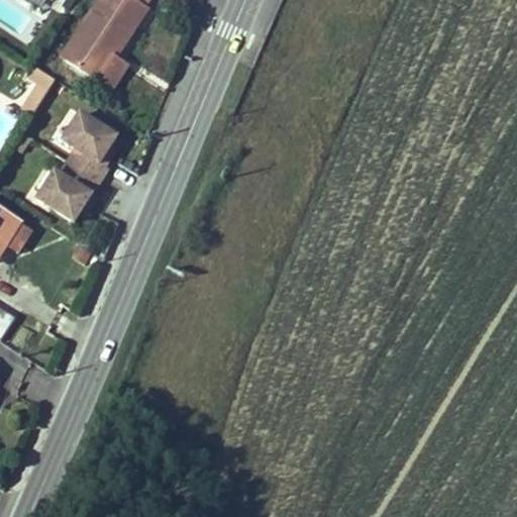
[(136,0),(102,0),(65,61),(97,82),(114,57),(111,55),(113,50),(117,53),(146,8),(136,1),(136,0)]
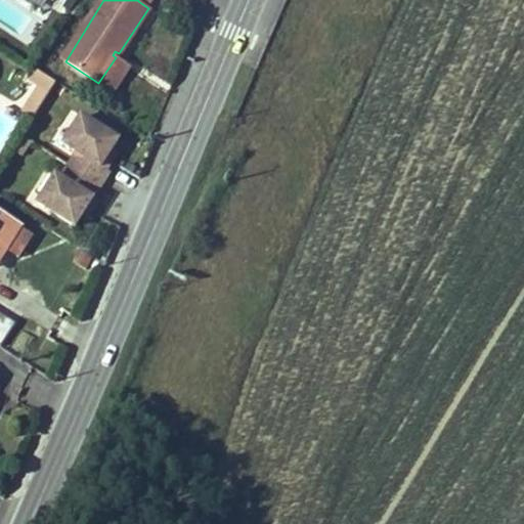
[(131,67),(116,57),(98,83),(114,93),(131,67)]
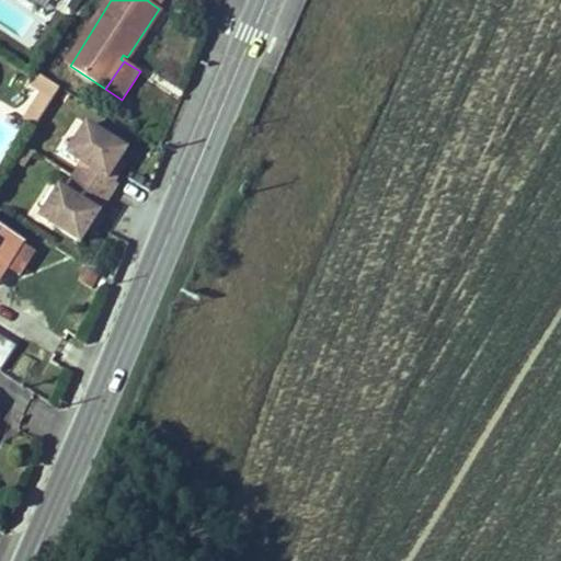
[(60,88),(36,72),(29,84),(42,92),(53,100),(60,88)]
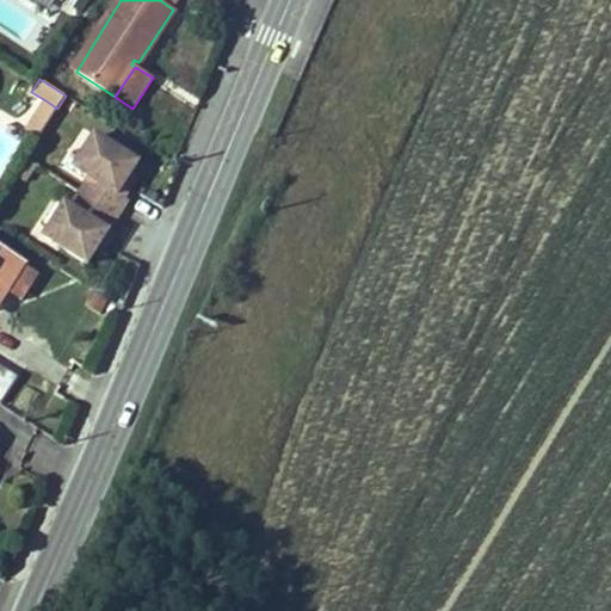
[(57,109),(45,100),(26,130),(38,139),(57,109)]
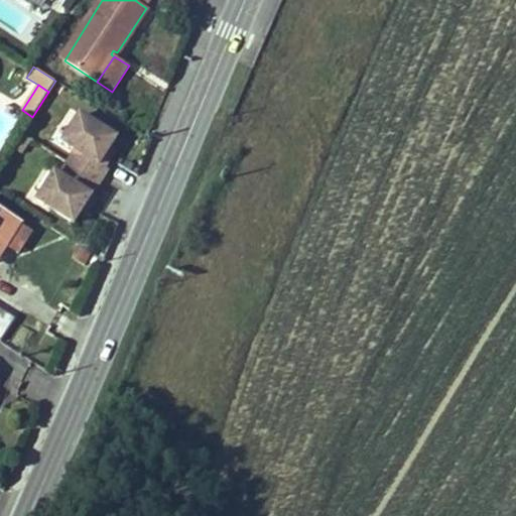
[(75,150),(68,162),(100,183),(108,169),(105,167),(100,164),(110,147),(117,137),(80,114),(62,142),(75,150)]
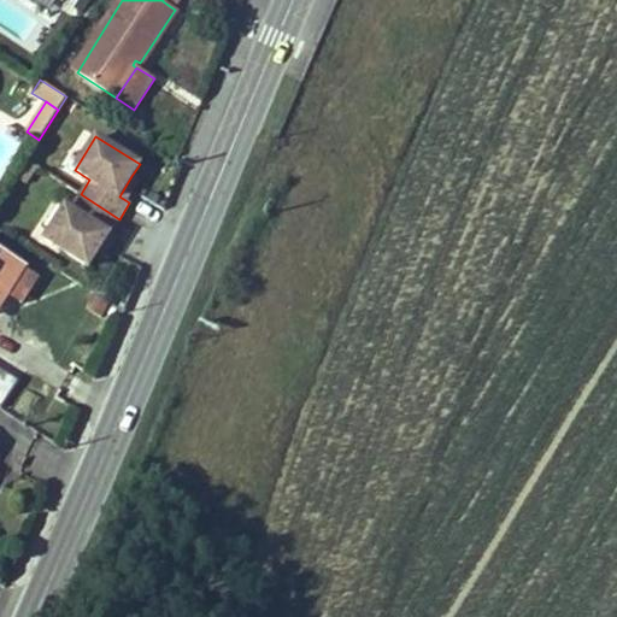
[(34,164),(27,160),(16,177),(23,182),(34,164)]
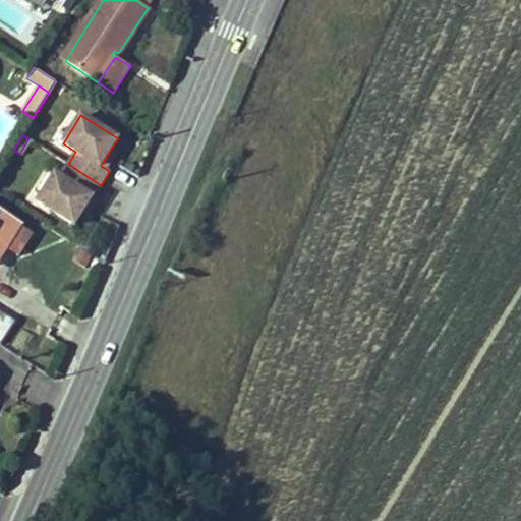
[(116,152),(111,149),(101,166),(106,169),(116,152)]
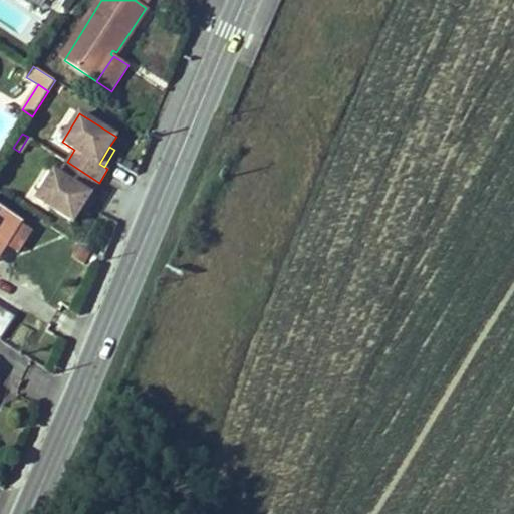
[(99,183),(67,162),(59,174),(55,171),(37,200),(73,223),(79,213),(91,195),(99,183)]
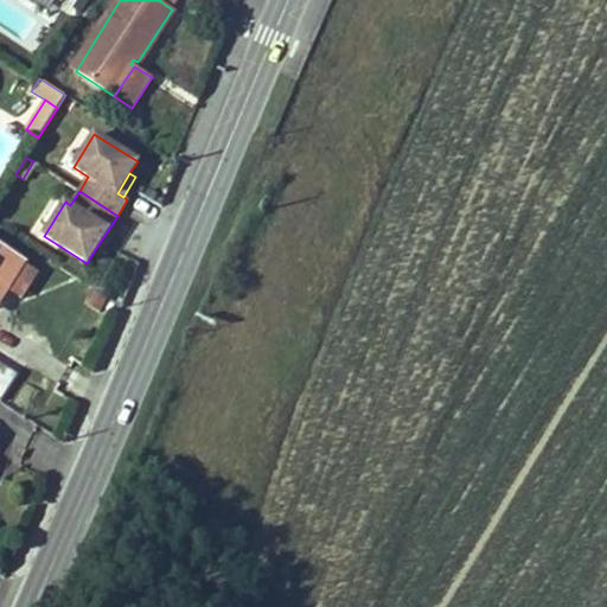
[(114,234),(108,230),(94,251),(100,255),(114,234)]
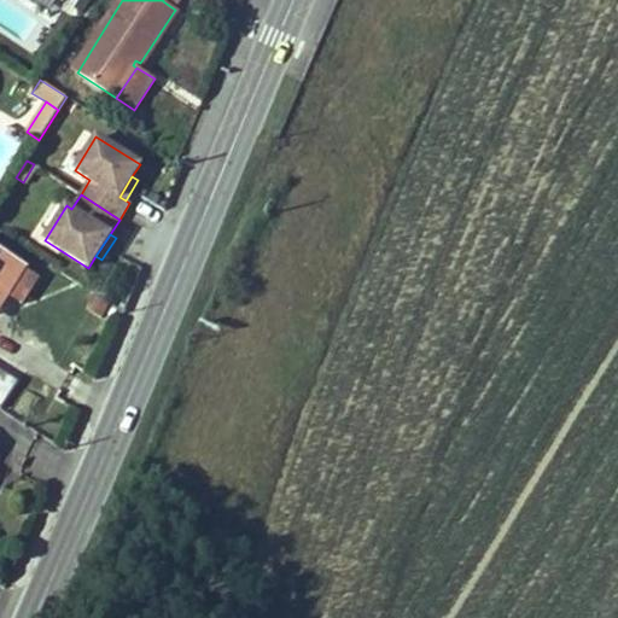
[(0,307),(7,296),(24,269),(0,254),(0,307)]
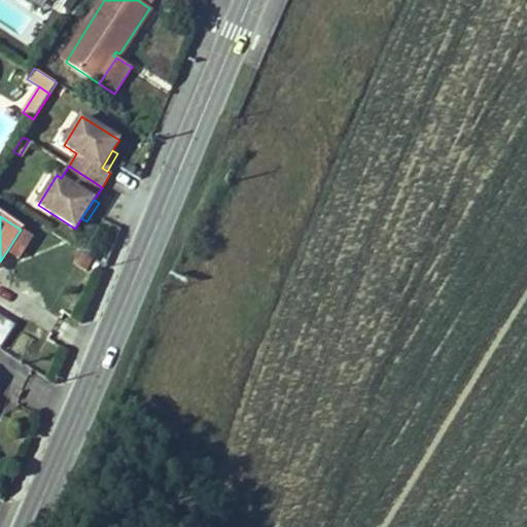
[(32,237),(21,230),(6,252),(19,259),(32,237)]
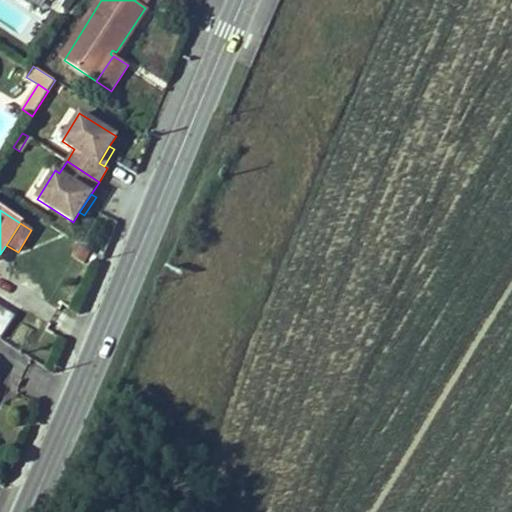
[(0,306),(0,338),(1,340),(16,316),(0,306)]
